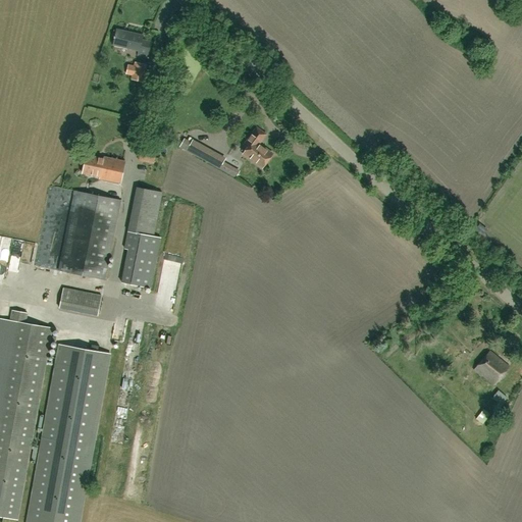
[(142,40),(143,36),(116,30),(113,45),(139,50),(137,56),(147,58),(151,42),(142,40)]
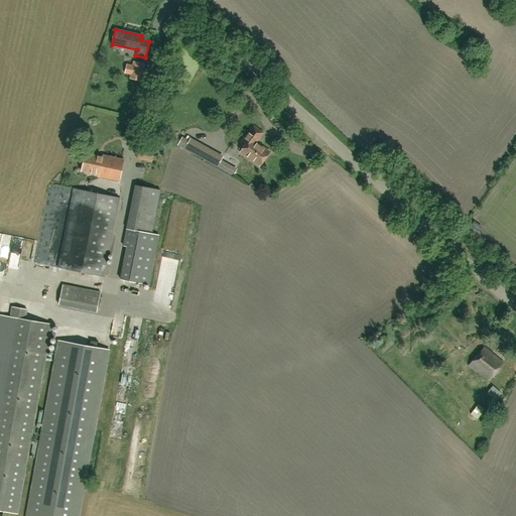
[(144,66),(133,63),(132,67),(127,66),(125,75),(131,76),(130,80),(141,83),(144,66)]
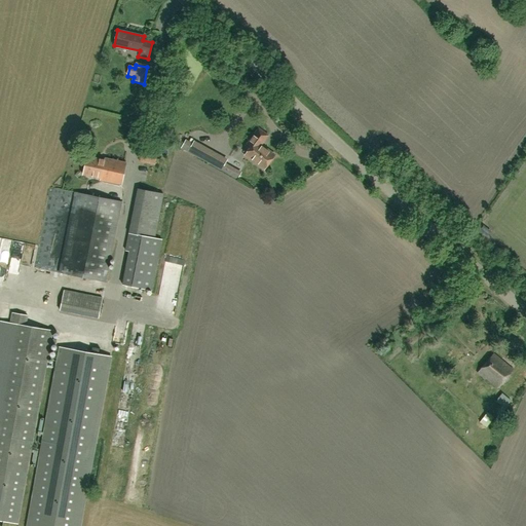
[(245,155),(263,168),(274,154),(261,145),(267,136),(258,128),(247,145),(251,148),(245,155)]
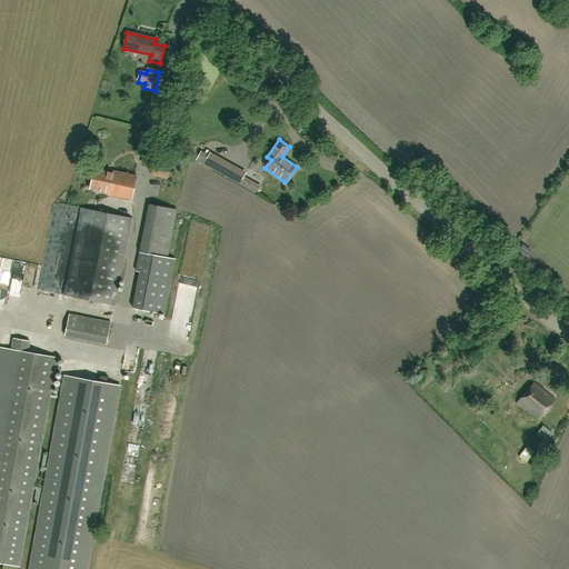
[(257,195),(259,190),(261,186),(243,177),(245,175),(220,160),(215,170),(257,195)]
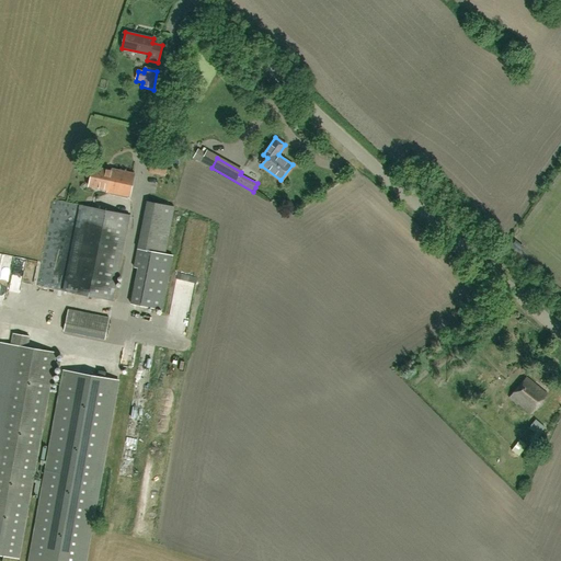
[(169,163),(152,160),(149,173),(167,176),(169,163)]
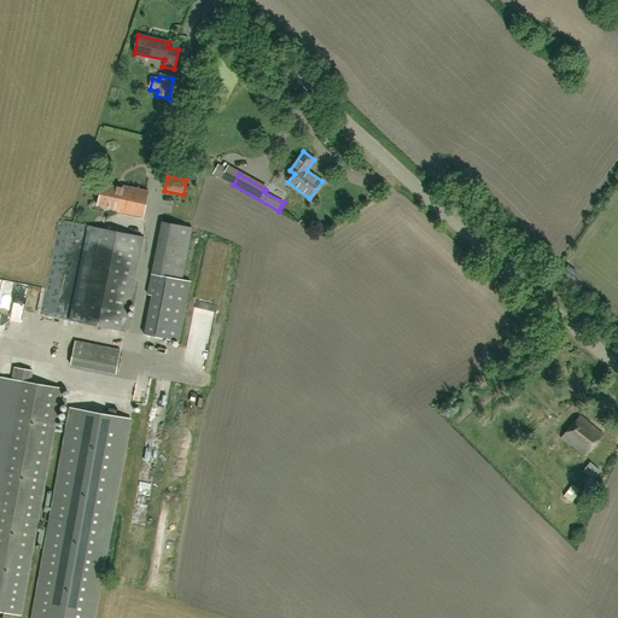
[(118,209),(117,211),(143,217),(149,191),(123,186),(123,188),(101,184),(97,204),(118,209)]
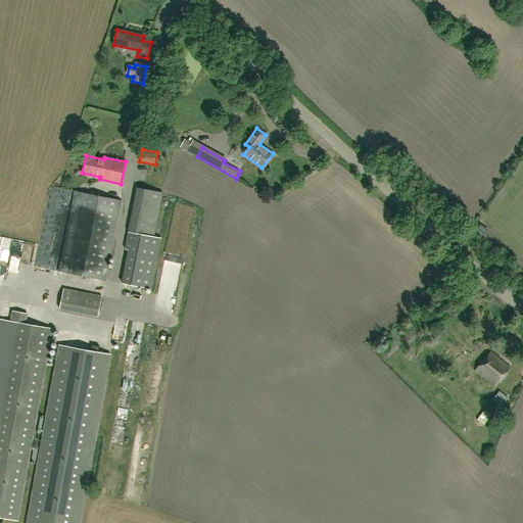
[(161,192),(137,187),(128,232),(125,249),(128,250),(122,283),(151,289),(161,238),(153,236),(161,192)]
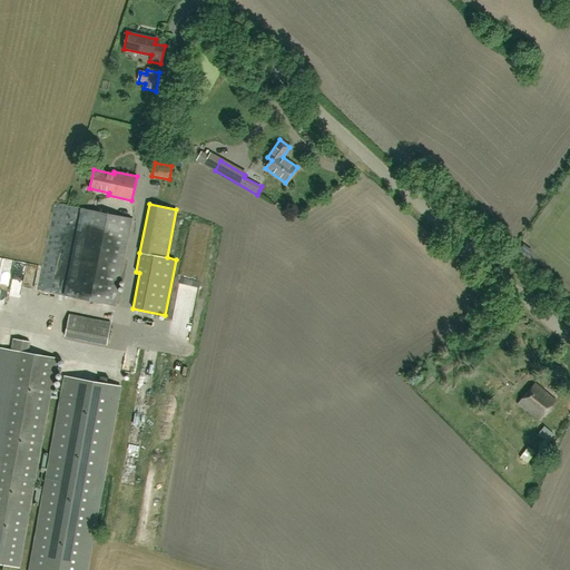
[(115,305),(131,218),(81,208),(64,295),(115,305)]
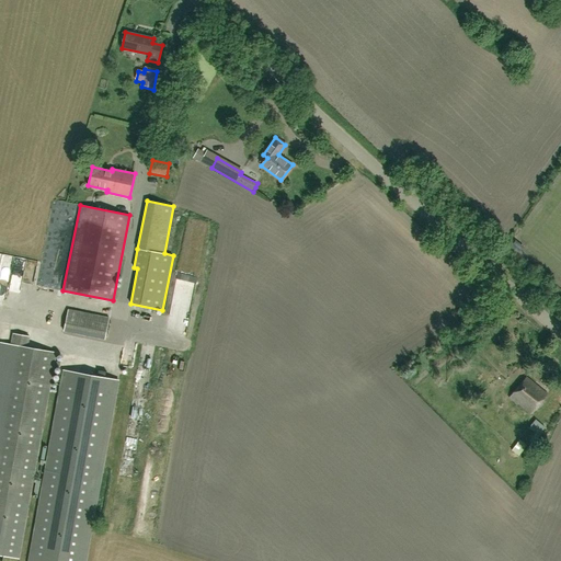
[(193,251),(195,232),(187,232),(185,250),(193,251)]
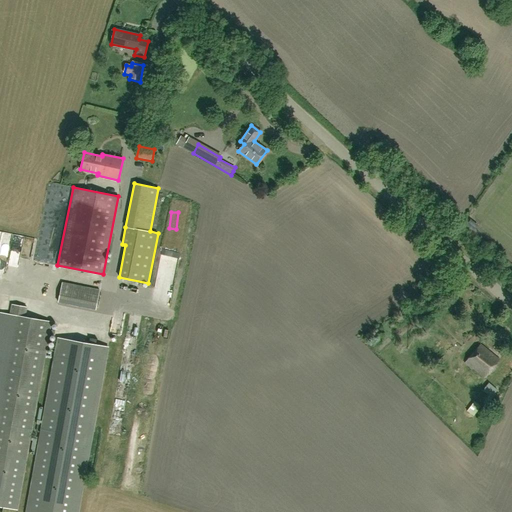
[(162,257),(162,269),(173,269),(172,256),(162,257)]
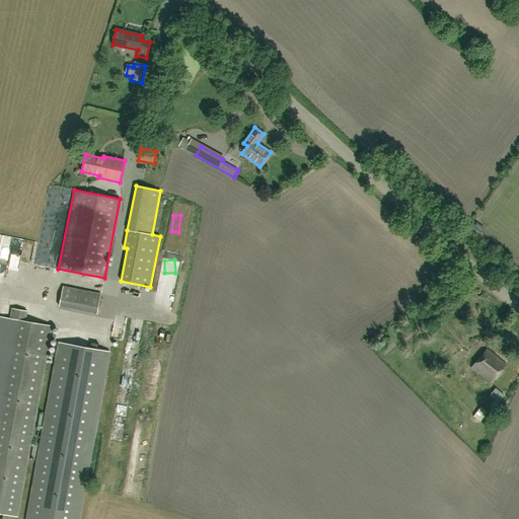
[(100,294),(63,287),(59,306),(96,314),(100,294)]
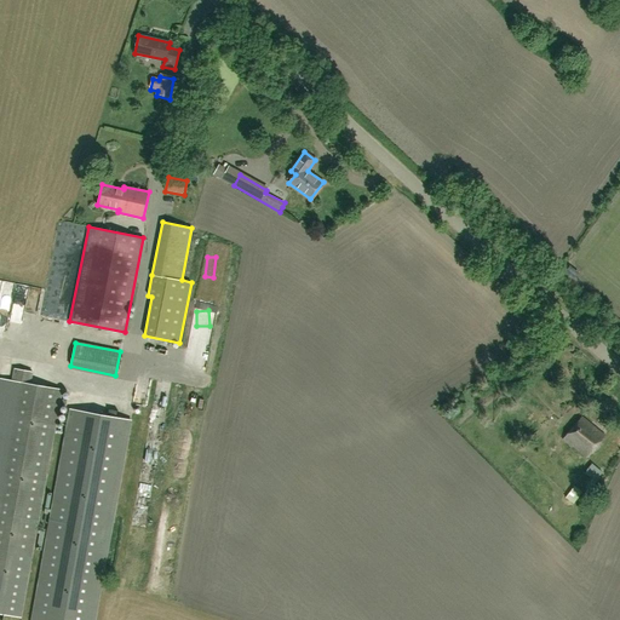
[(62,390),(30,384),(33,372),(15,369),(12,380),(1,379),(0,384),(0,613),(21,618),(32,558),(62,390)]
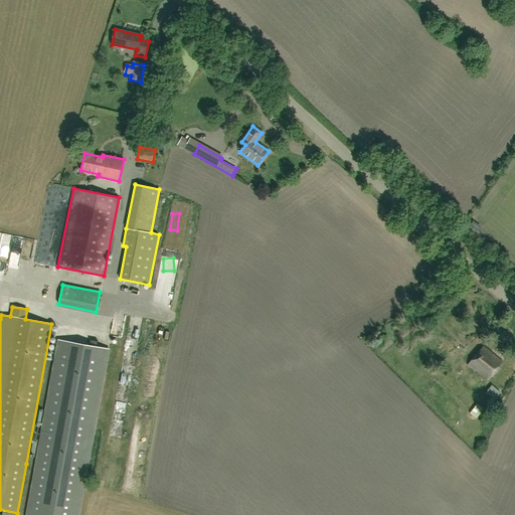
[(58,340),(26,514),(78,514),(110,349),(58,340)]
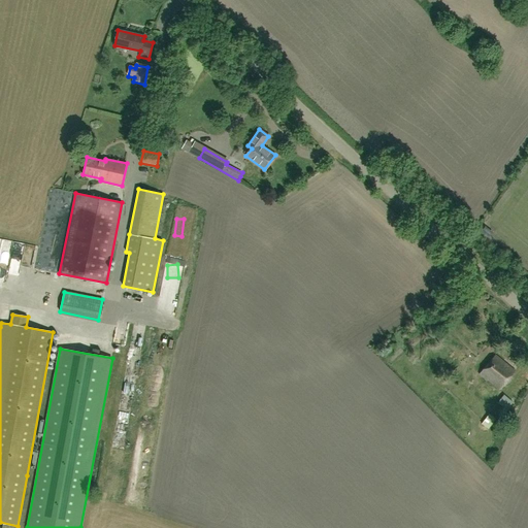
[(501,389),(516,371),(495,355),(481,373),(488,380),(488,378),(501,389)]
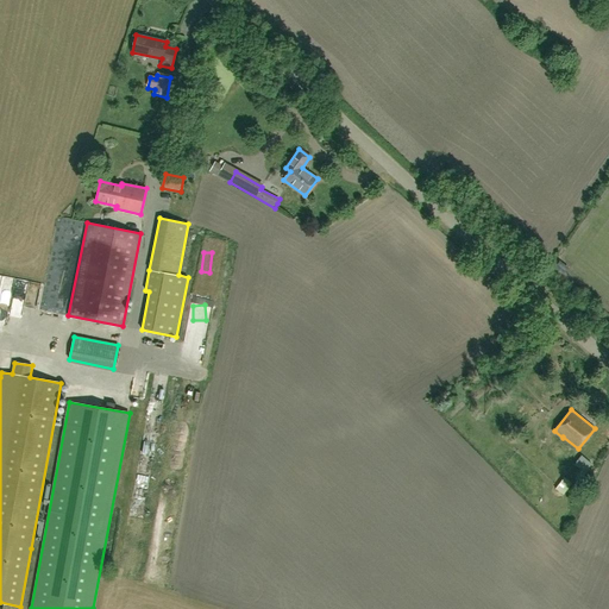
[(573,464),(556,489),(563,495),(582,471),(588,475),(594,465),(582,456),(573,464)]
